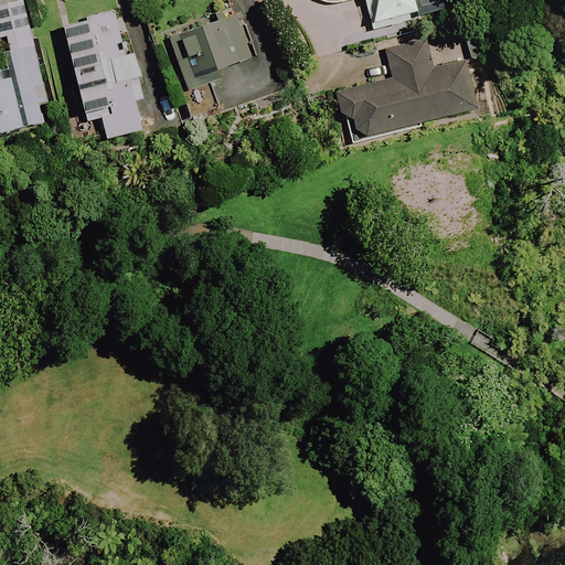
[(359,0),(366,28),(418,13),(414,0),(359,0)]
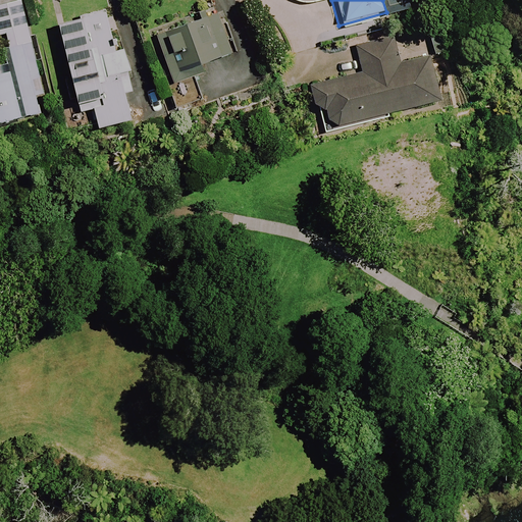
[(0,123),(46,113),(20,1),(0,5),(0,22),(11,72),(0,74),(0,123)]
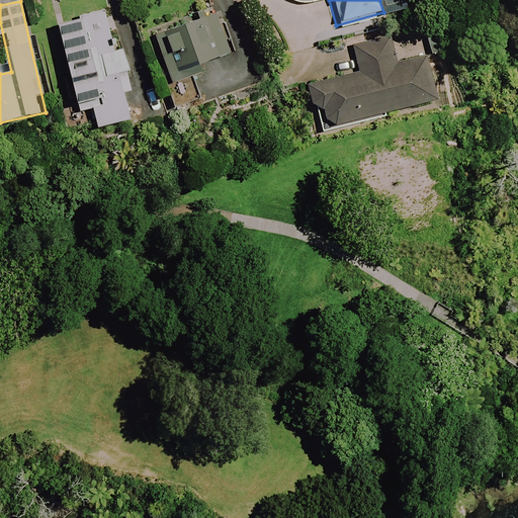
[(120,51),(110,13),(58,26),(78,103),(89,100),(96,127),(128,119),(122,94),(136,91),(125,50),(120,51)]
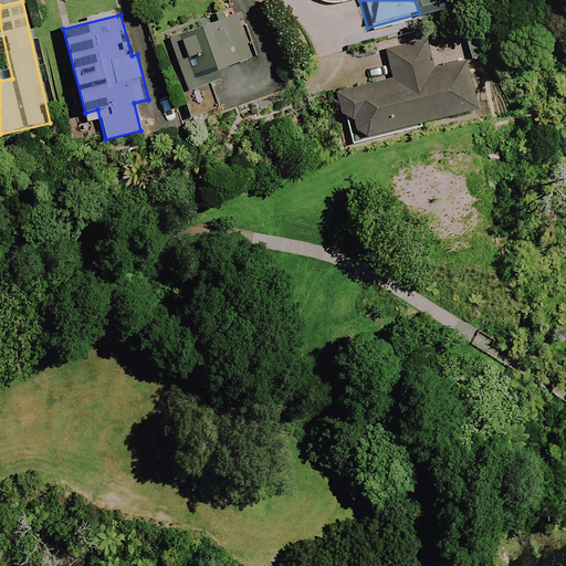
[(168,40),(186,92),(211,83),(208,74),(251,60),(237,16),(168,40)]
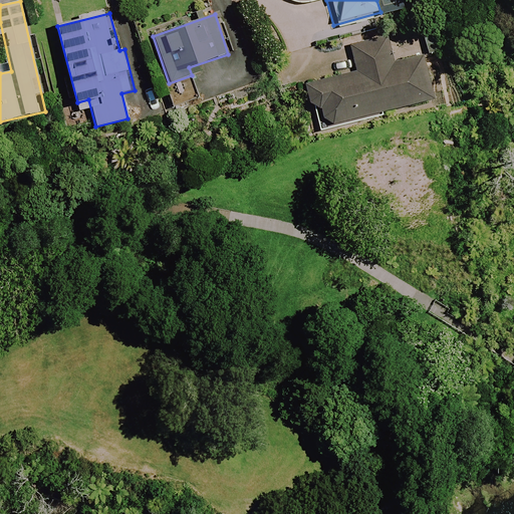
[(387,42),(386,37),(314,58),(311,50),(276,60),(286,91),(305,86),(318,132),(432,99),(414,35),(387,42)]
